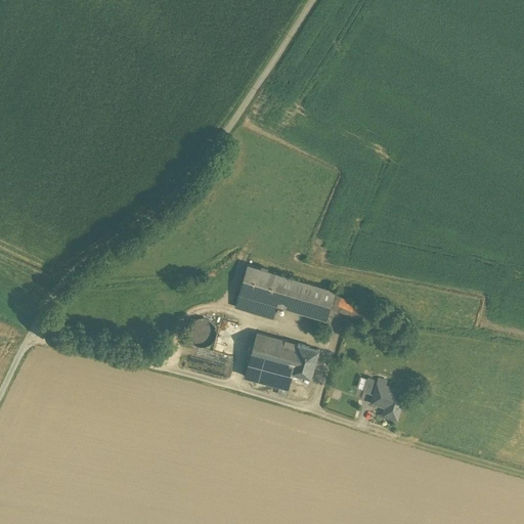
[(337,291),(248,264),(235,307),(275,318),(279,306),(328,320),(337,291)]
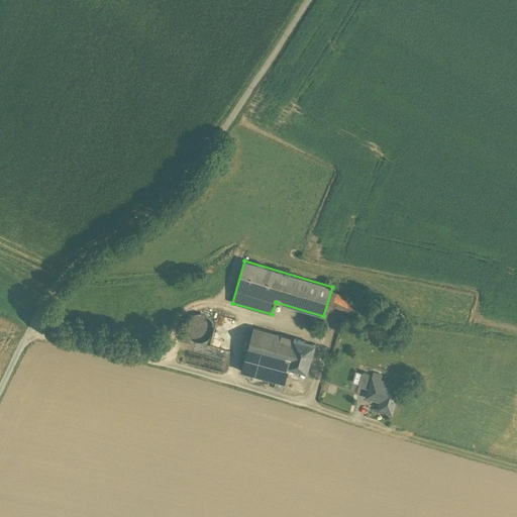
[(364,305),(332,290),(328,303),(358,316),(364,305)]
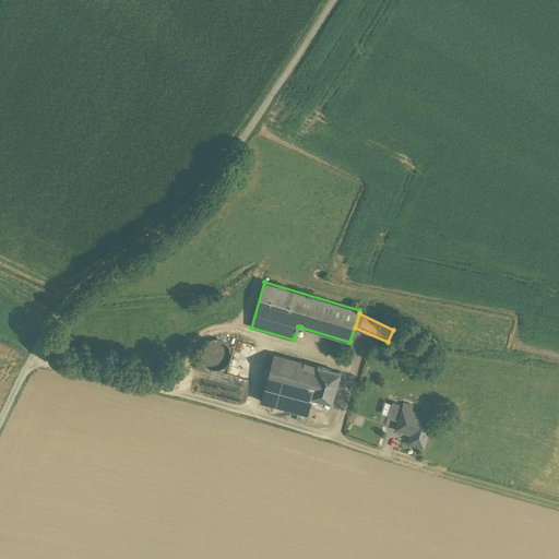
[(195,337),(190,345),(193,359),(203,364),(215,359),(219,351),(215,340),(204,334),(195,337)]
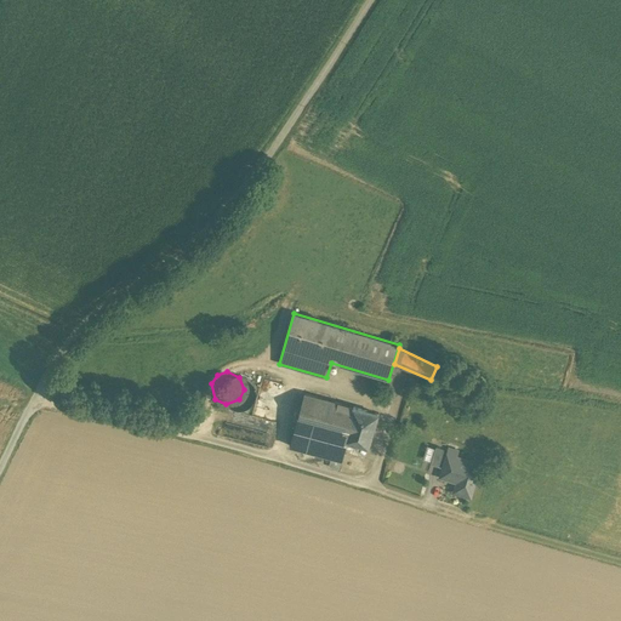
[(445,391),(440,404),(462,410),(466,397),(445,391)]
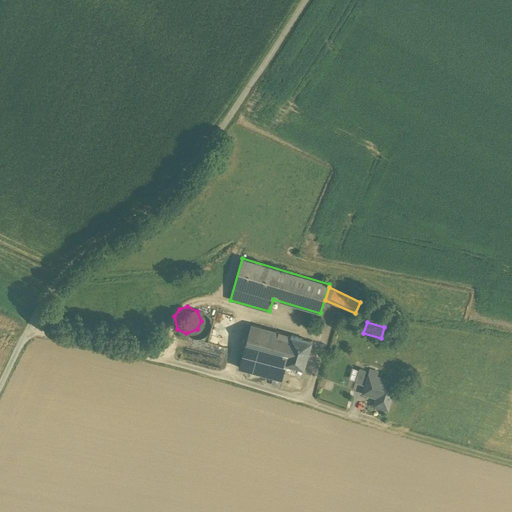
[(291,336),(251,324),(244,351),(283,362),(291,336)]
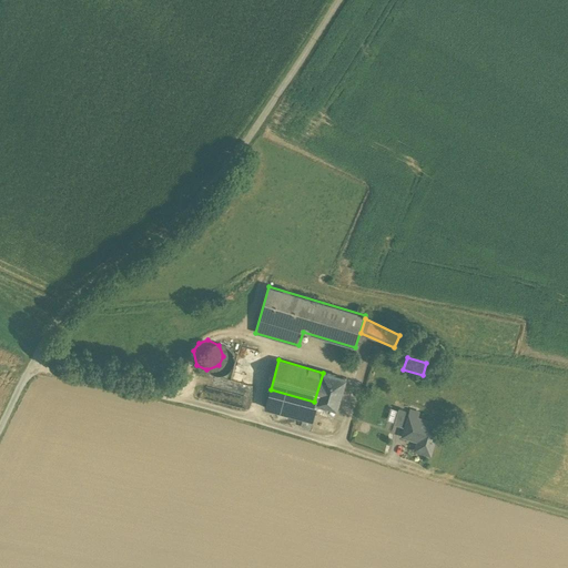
[(346,378),(323,373),(314,402),(315,403),(337,409),(346,378)]
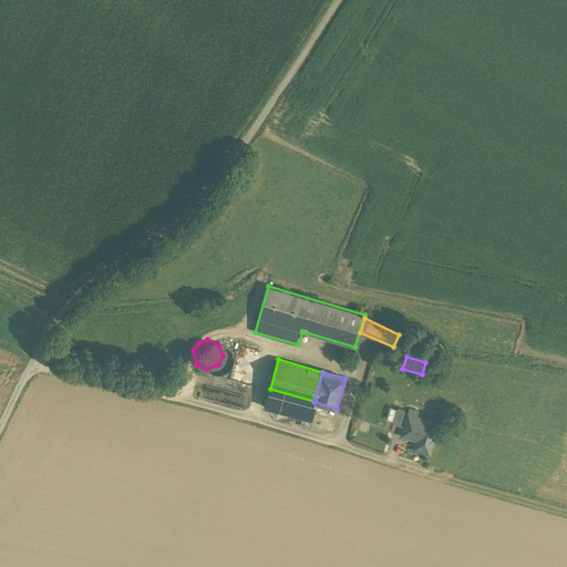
[(313,401),(270,389),(265,406),(302,416),(305,410),(312,411),(315,402),(313,401)]
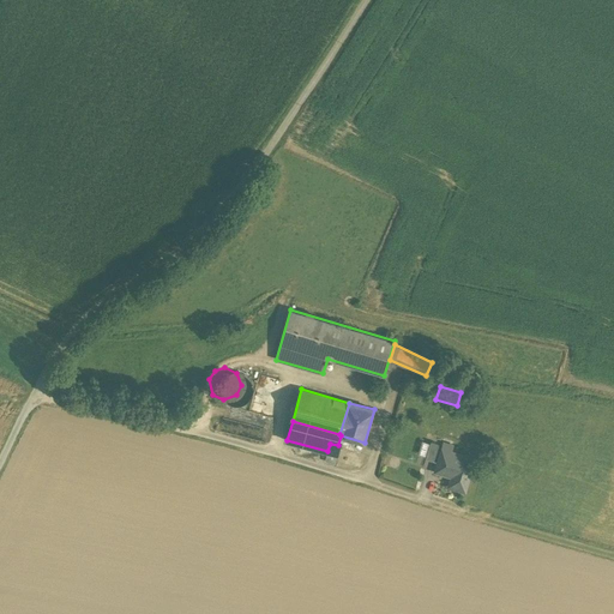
[(439,444),(432,441),(426,458),(434,461),(439,444)]
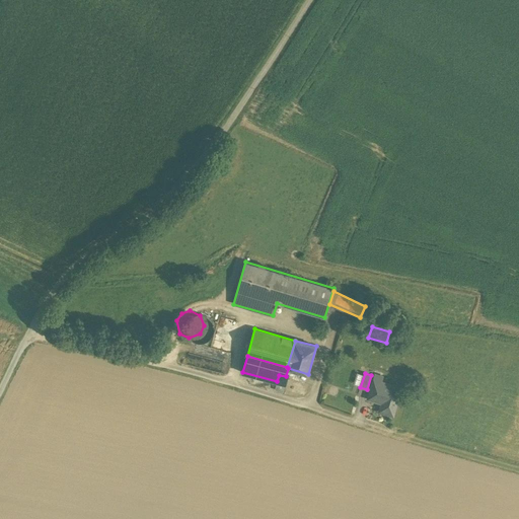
[(401,388),(381,381),(382,377),(376,375),(371,391),(375,392),(373,399),(383,402),(380,411),(393,415),(401,388)]
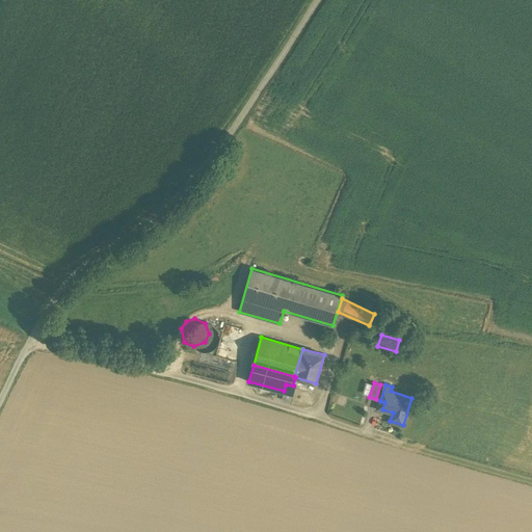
All buildings are outlined.
